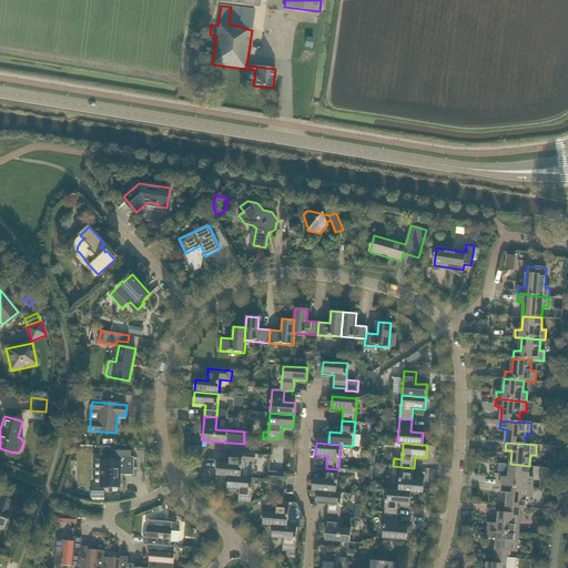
[(102,462),(101,485),(120,485),(120,473),(134,473),(134,457),(131,457),(131,450),(114,450),(114,457),(114,462),(114,463),(102,462)]
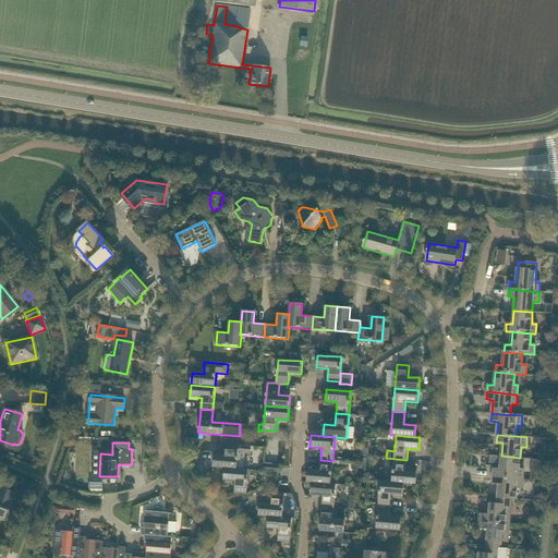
[(214,455),(213,468),(225,469),(225,468),(237,469),(243,469),(245,453),(251,453),(251,446),(239,445),(227,444),(226,451),(220,451),(220,452),(215,451),(214,455)]
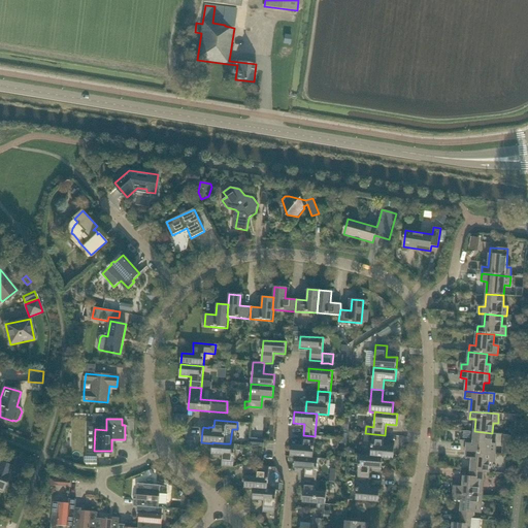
[(491,443),(492,433),(474,431),(473,443),(467,443),(466,451),(495,453),(496,443),(491,443)]
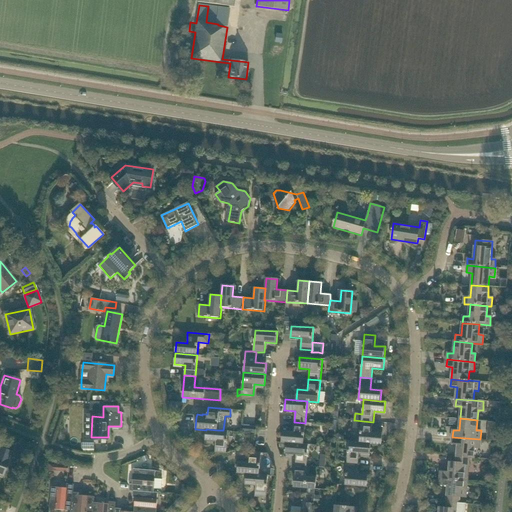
[(372,432),(373,422),(354,420),(354,428),(361,428),(359,442),(359,443),(371,443),(371,444),(382,445),(383,433),(372,432)]
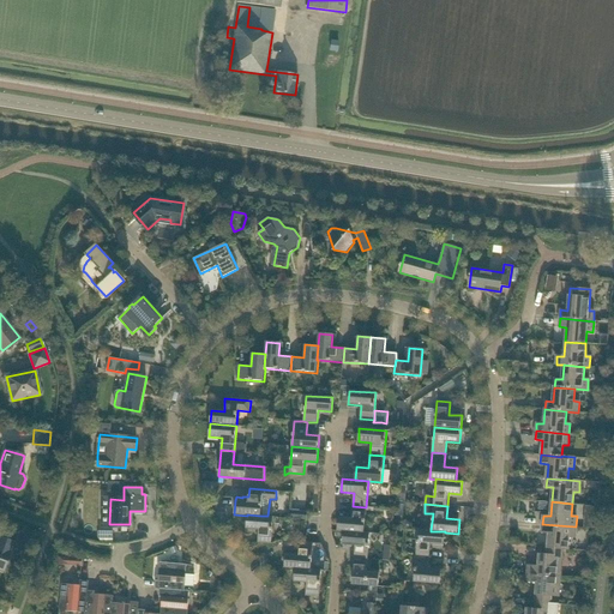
[(363,533),(365,533),(366,507),(353,506),(351,518),(338,517),(337,531),(343,531),(363,533)]
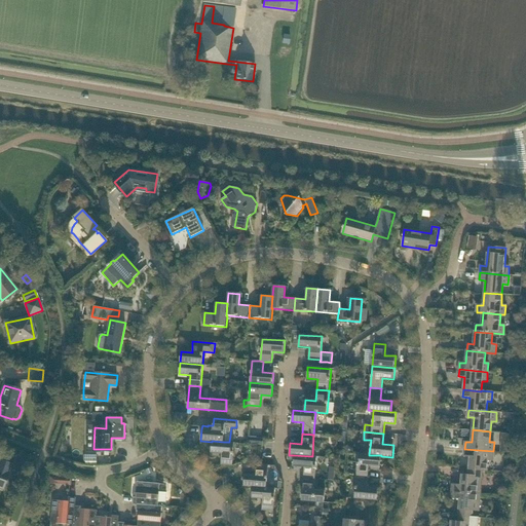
[(264,438),(255,437),(255,445),(263,445),(264,438)]
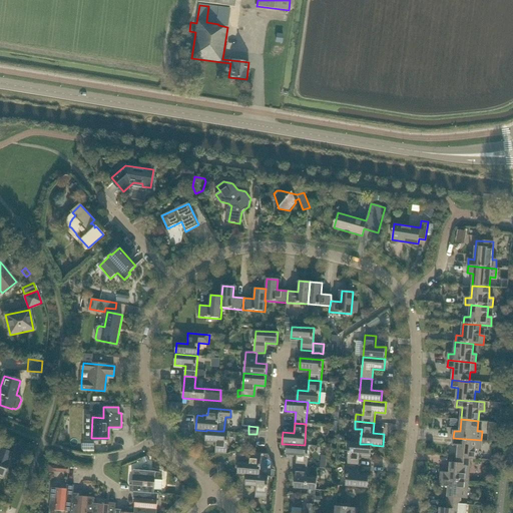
[(206,431),(205,441),(216,442),(215,453),(226,454),(227,451),(228,432),(223,431),(217,431),(206,430),(206,431)]
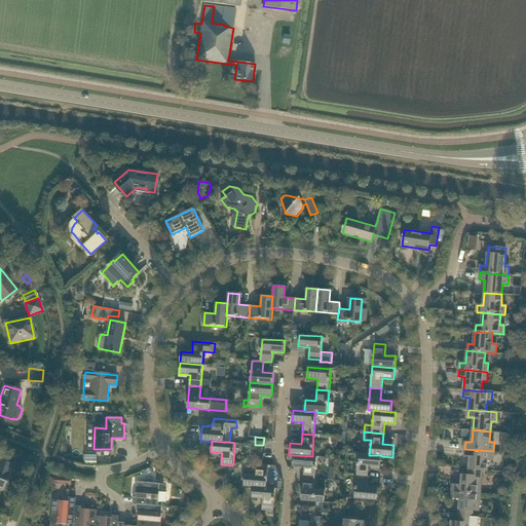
[(492,460),(493,451),(464,449),(464,456),(471,456),(470,468),(482,471),(487,471),(488,460),(492,460)]
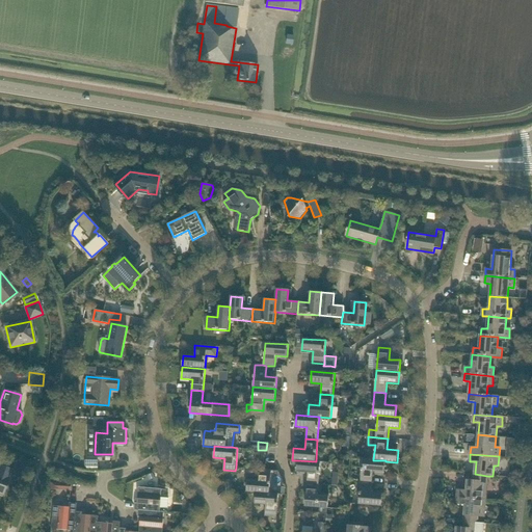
[(373,460),(373,459),(363,458),(361,481),(372,482),(373,472),(384,473),(386,461),(386,460),(373,460)]
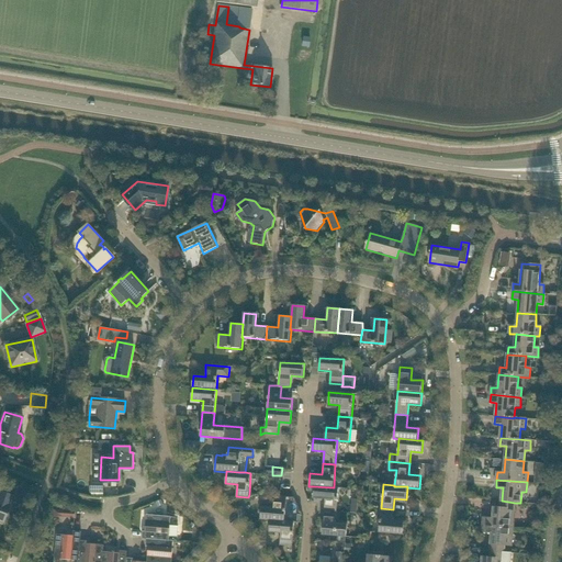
[(19,486),(13,502),(21,505),(26,490),(19,486)]
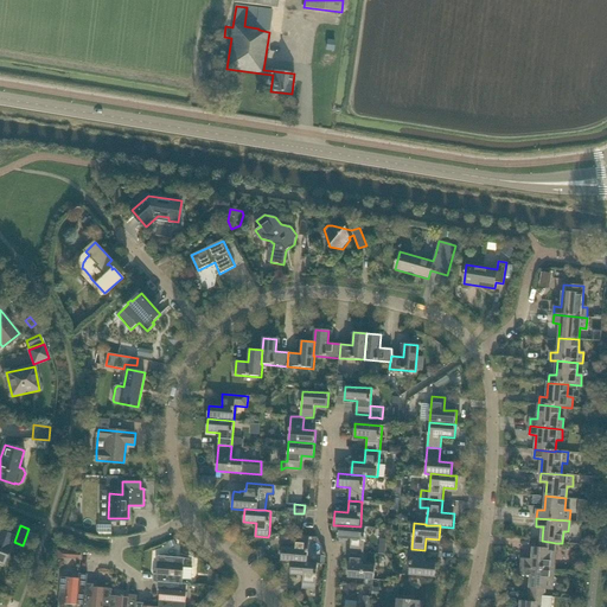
[(360,526),(359,526),(339,525),(338,538),(351,540),(350,551),(364,553),(365,526),(360,526)]
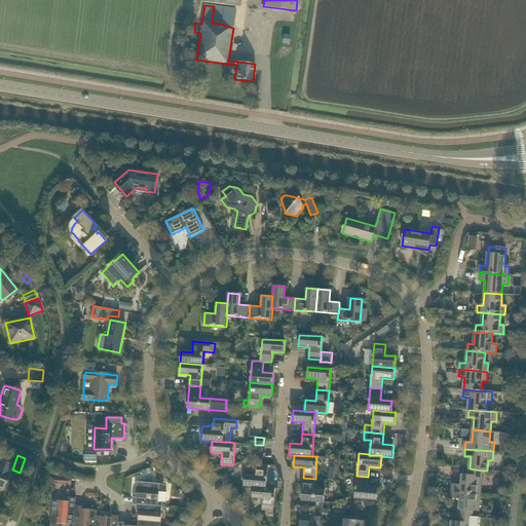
[(8,473),(11,464),(0,460),(0,488),(3,490),(9,473),(8,473)]
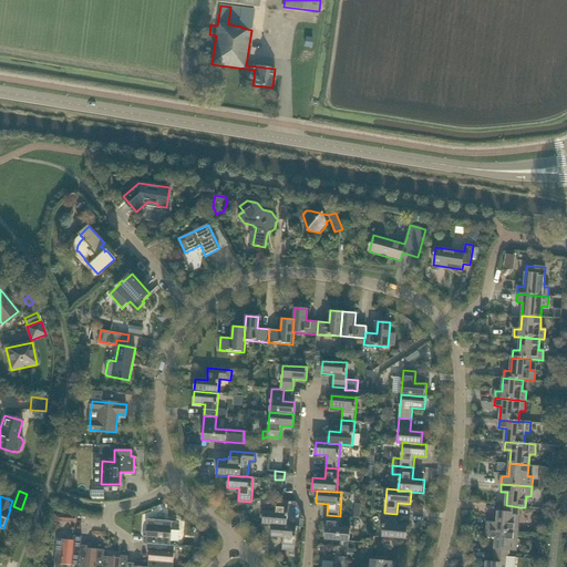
[(294,500),(294,511),(302,509),(302,500),(294,500)]
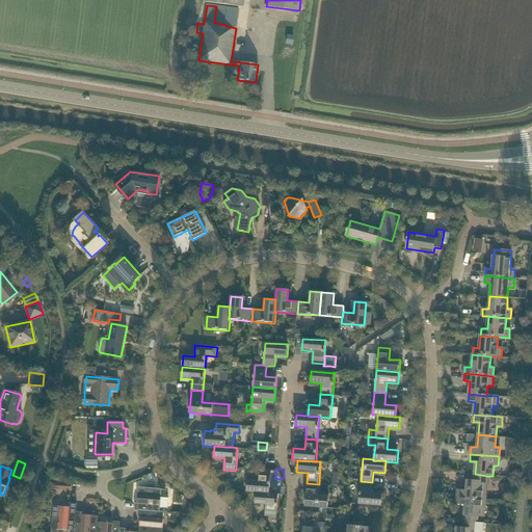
[(269,494),(269,493),(271,471),(260,470),(259,481),(247,480),(246,491),(256,493),(269,494)]
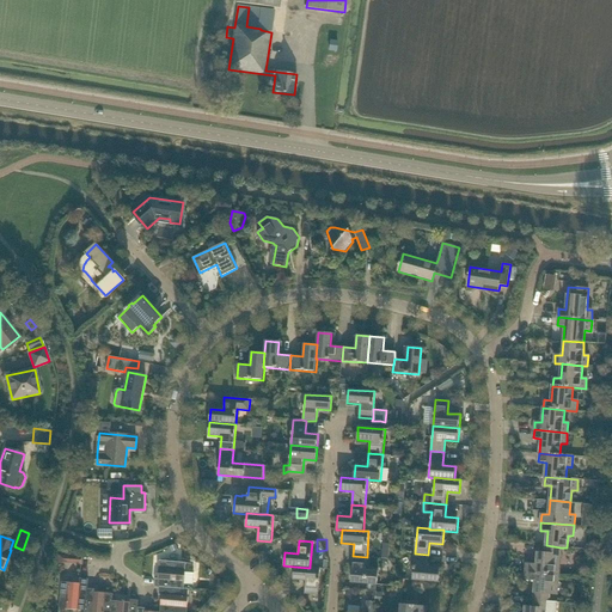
[(561,548),(546,545),(545,554),(538,552),(537,564),(526,564),(526,571),(558,574),(561,548)]
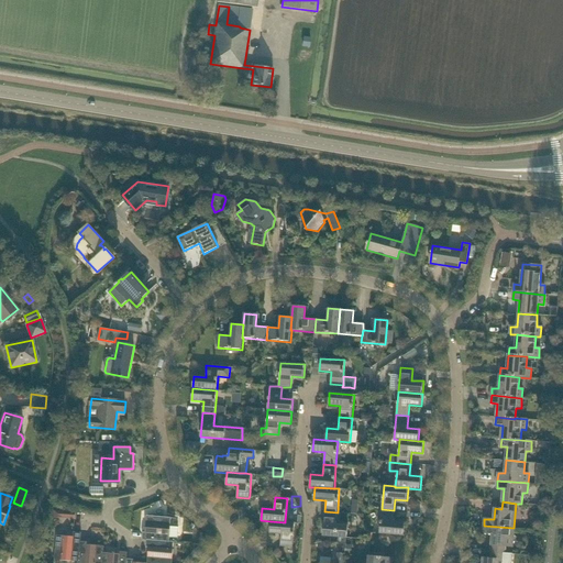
[(393,522),(394,510),(382,509),(379,533),(404,536),(405,523),(393,522)]
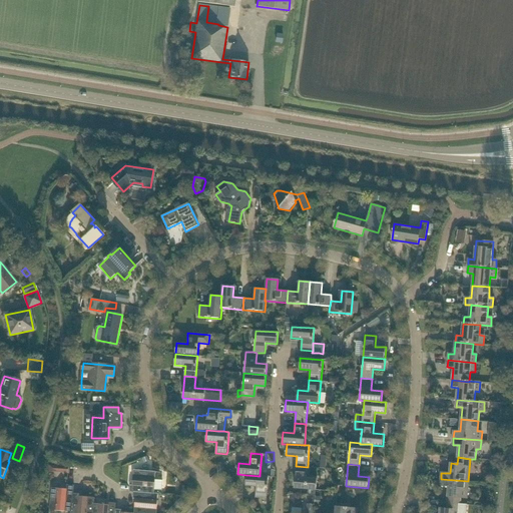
[(307,478),(308,467),(296,466),(294,488),(317,490),(317,479),(307,478)]
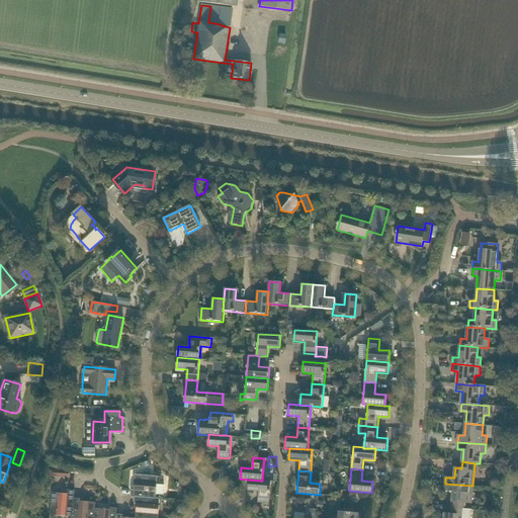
[(157,485),(158,477),(135,475),(134,490),(132,490),(132,497),(136,497),(156,499),(156,498),(156,495),(164,495),(164,486),(157,485)]
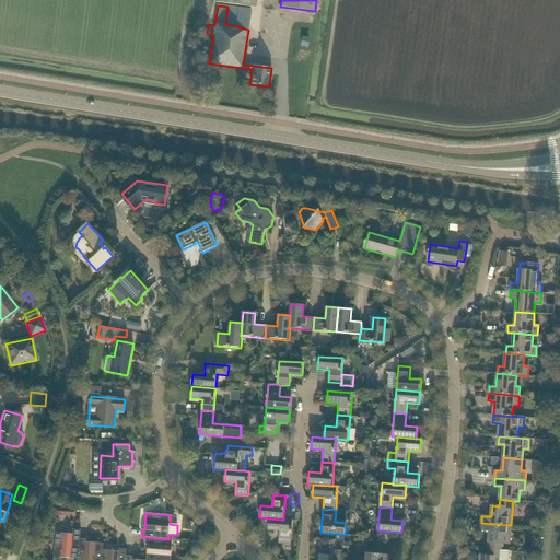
[(283,518),(283,520),(269,518),(268,531),(280,531),(279,543),(291,544),(293,520),(283,518)]
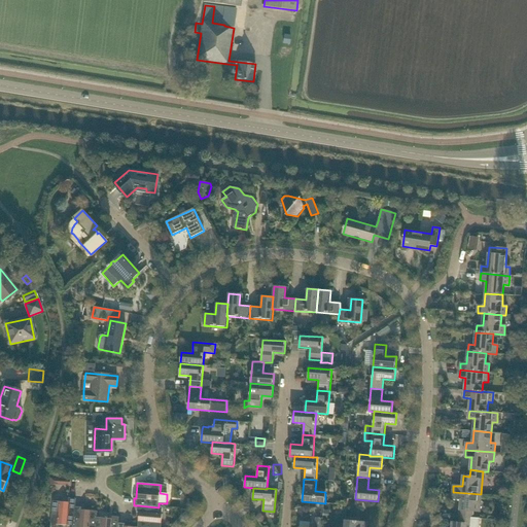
[(480,512),(481,494),(453,492),(452,499),(461,500),(459,517),(472,518),(473,512),(480,512)]
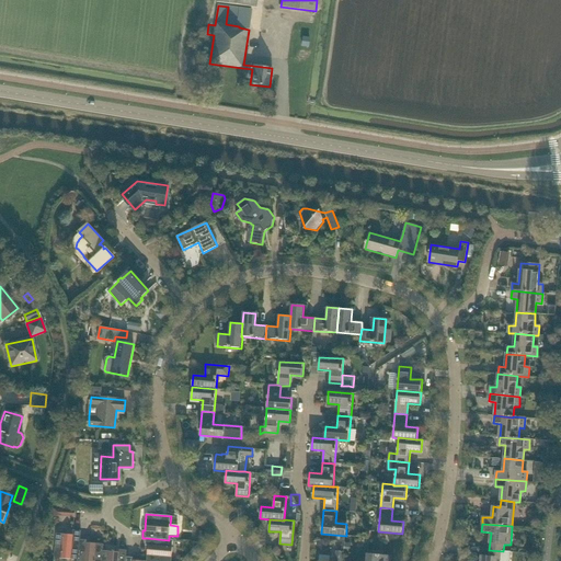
[(80,540),(81,530),(73,530),(73,535),(56,534),(54,558),(78,560),(80,540)]
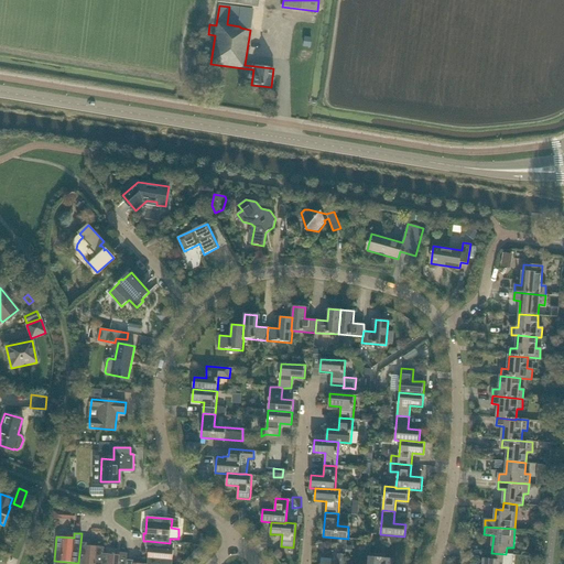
[(170,542),(170,543),(148,541),(147,548),(150,548),(148,563),(172,563),(174,543),(170,542)]
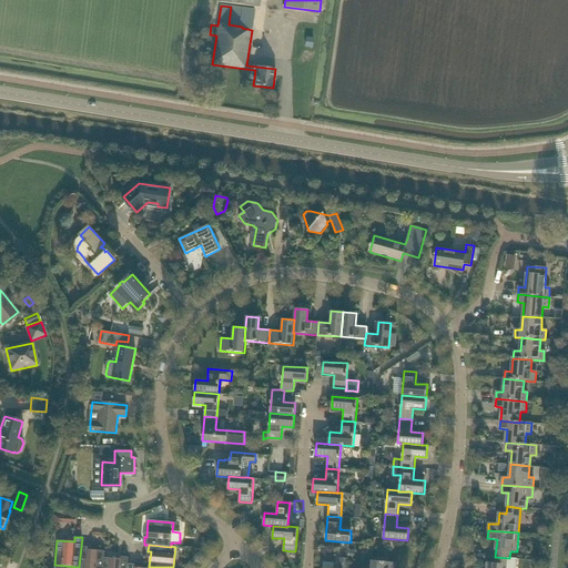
[(88,547),(81,547),(79,567),(78,567),(102,567),(104,558),(104,551),(88,550),(88,547)]
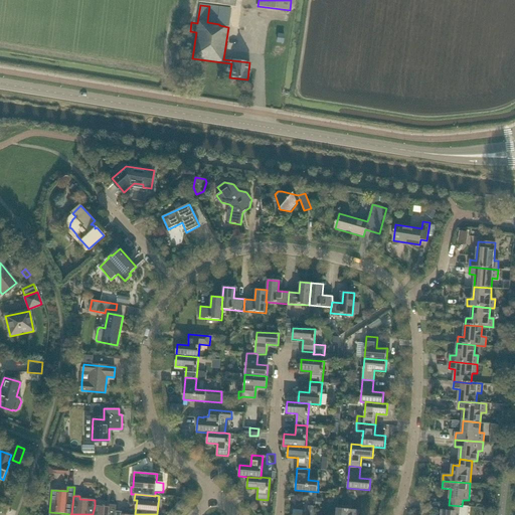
[(117,505),(110,505),(110,507),(95,506),(93,514),(115,514),(116,511),(117,505)]
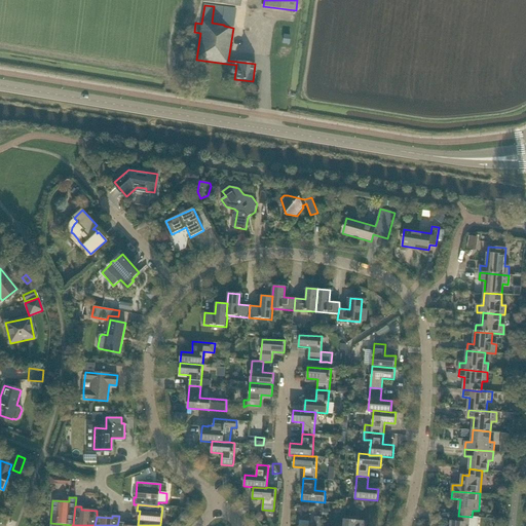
[(471,525),(472,517),(458,516),(458,522),(451,521),(451,525),(471,525)]
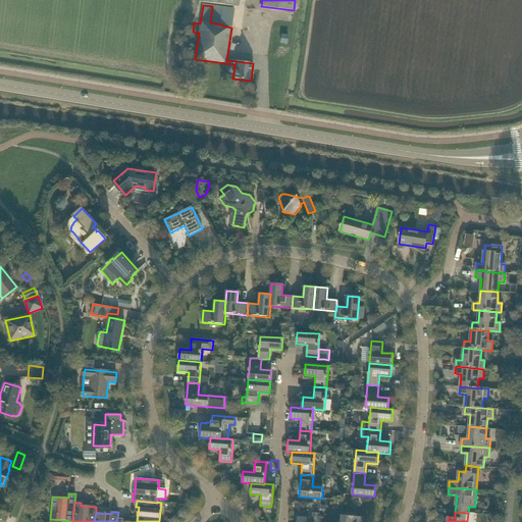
[(312,513),(312,521),(318,521),(319,521),(320,513),(312,513)]
